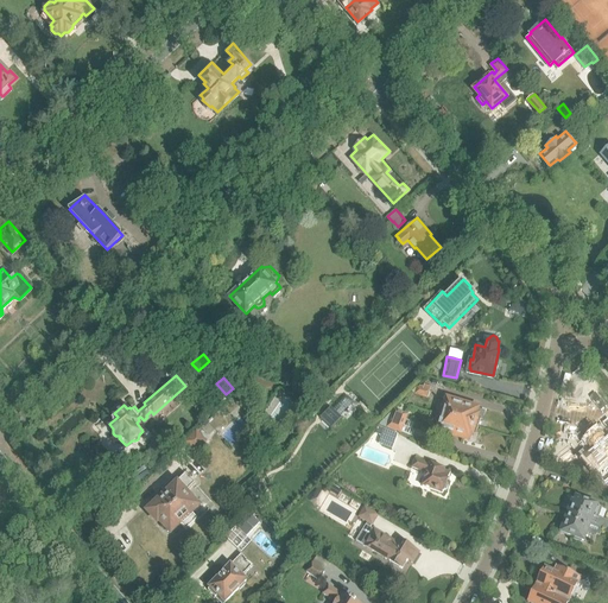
[(415,391),(428,395),(431,383),(424,381),(424,385),(417,382),(415,391)]
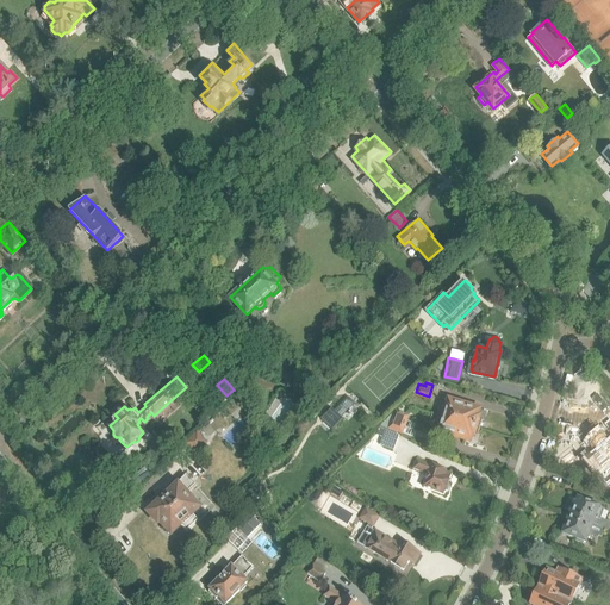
[(348,394),(335,407),(332,405),(322,416),(332,426),(343,416),(340,413),(354,400),(348,394)]
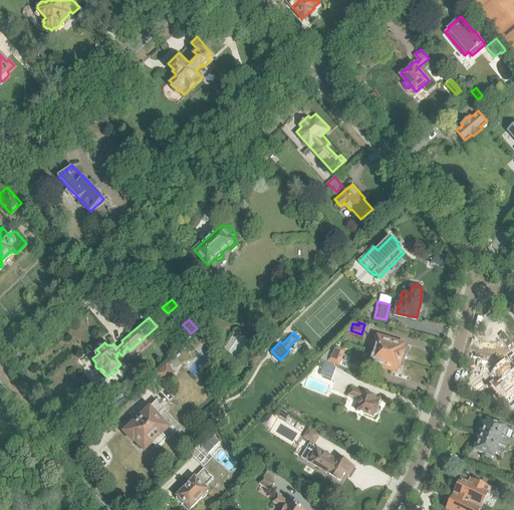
[(373,348),(402,357),(405,348),(403,347),(405,343),(378,335),(373,348)]
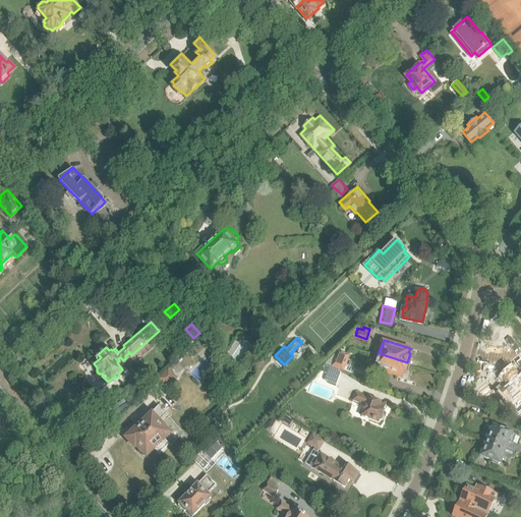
[(343,368),(347,352),(336,349),(325,361),(343,368)]
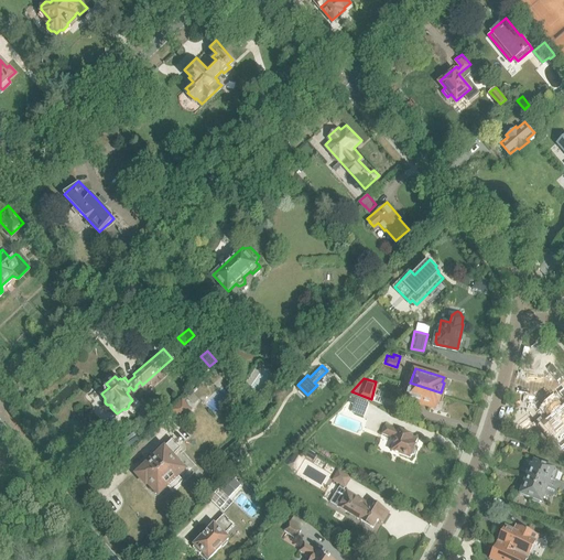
[(440,397),(441,392),(410,383),(405,398),(441,408),(444,399),(440,397)]
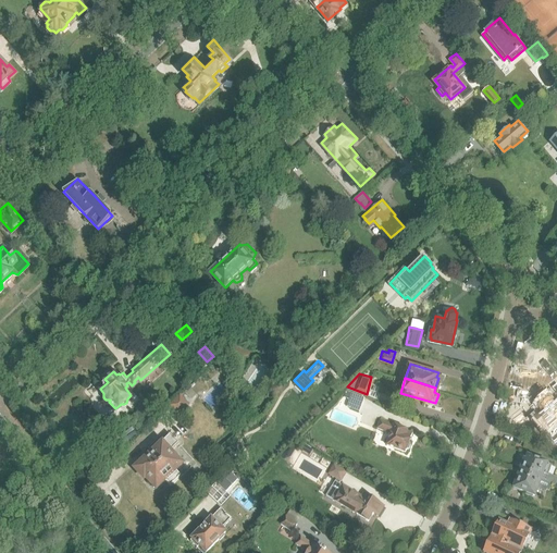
[(178,415),(190,403),(189,401),(193,397),(186,391),(183,394),(181,392),(168,404),(178,415)]
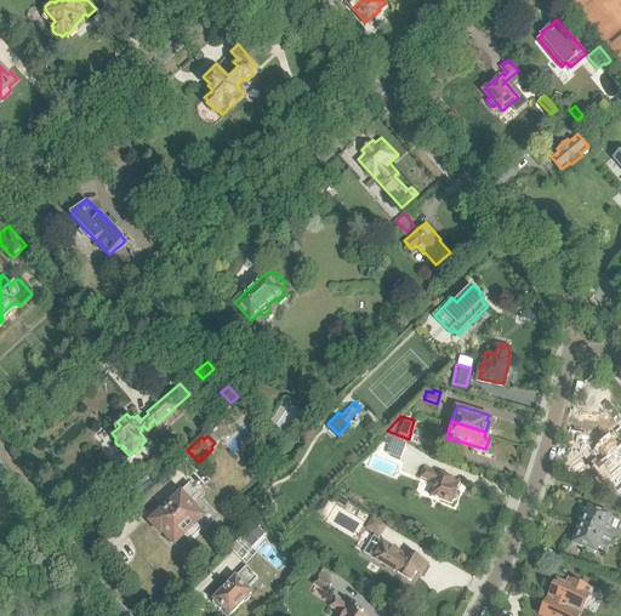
[(387,450),(400,455),(406,441),(392,435),(387,450)]
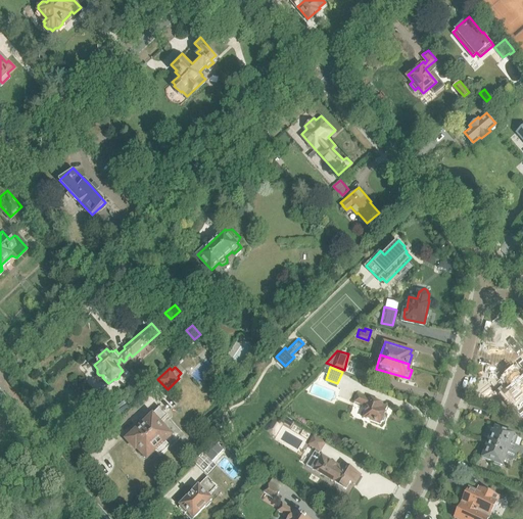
[(520,369),(507,380),(510,383),(505,387),(516,402),(514,403),(522,413),(522,411),(522,393),(522,394),(522,393),(522,371),(522,372),(520,369)]
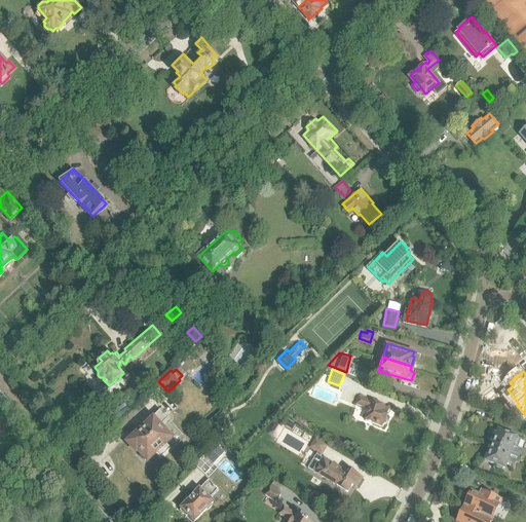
[(387,412),(389,406),(383,403),(374,399),(374,400),(359,394),(355,401),(370,406),(365,418),(383,424),(387,412)]
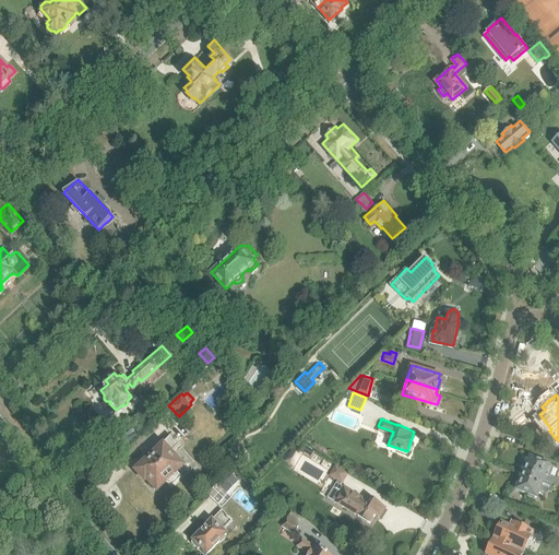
[(179,443),(170,434),(162,441),(164,444),(137,469),(145,477),(146,476),(157,487),(166,480),(171,485),(182,475),(177,470),(182,463),(170,450),(179,443)]
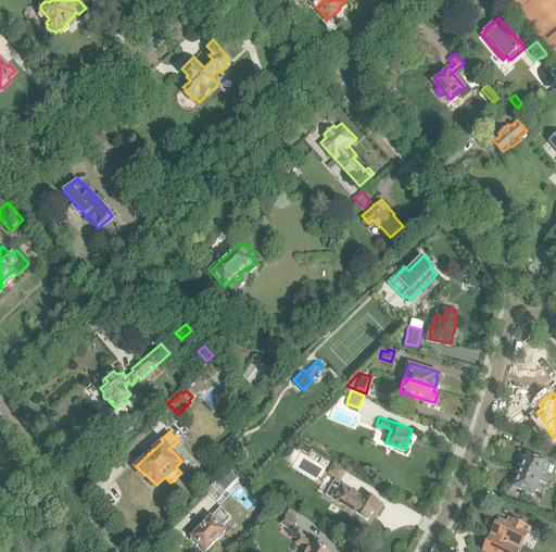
[(286,456),(292,461),(300,447),(303,449),(306,442),(301,440),(298,446),(293,443),(286,456)]
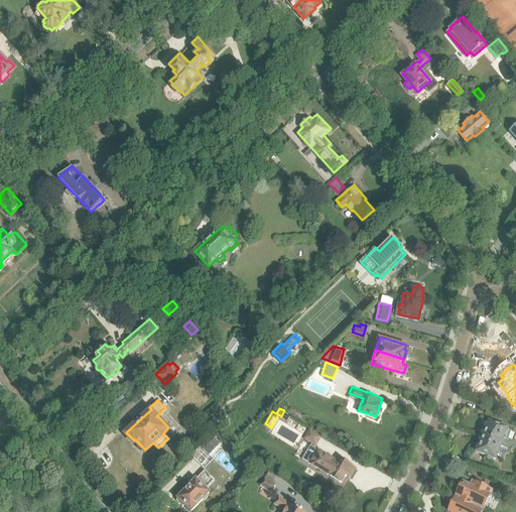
[(482,433),(502,440),(515,446),(515,444),(515,440),(513,440),(514,439),(509,437),(512,428),(509,427),(509,425),(503,423),(502,424),(489,419),(488,424),(486,423),(482,433)]
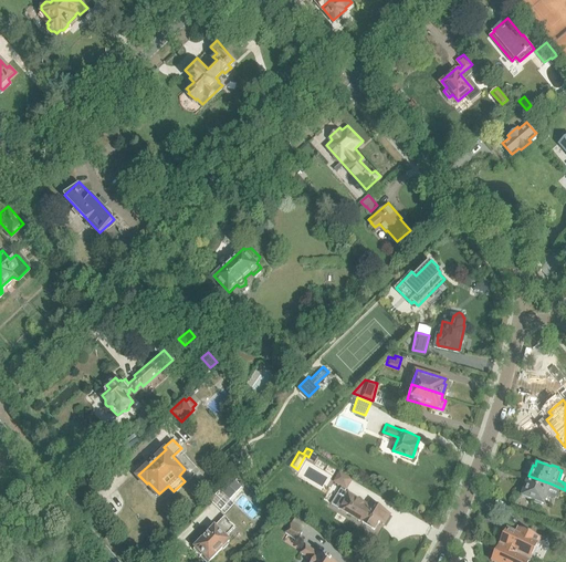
[(251,474),(241,464),(238,468),(247,477),(251,474)]
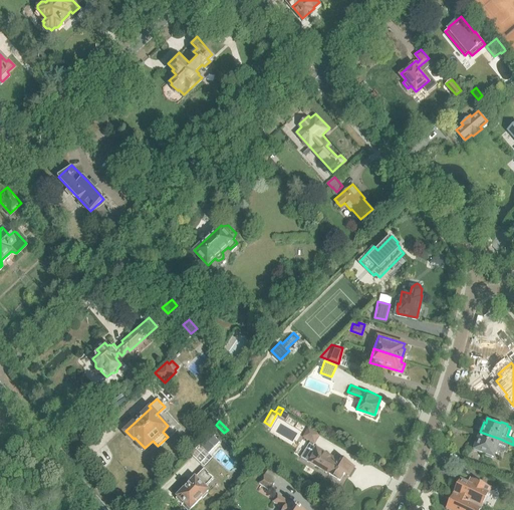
[(315,442),(320,433),(308,426),(303,435),(315,442)]
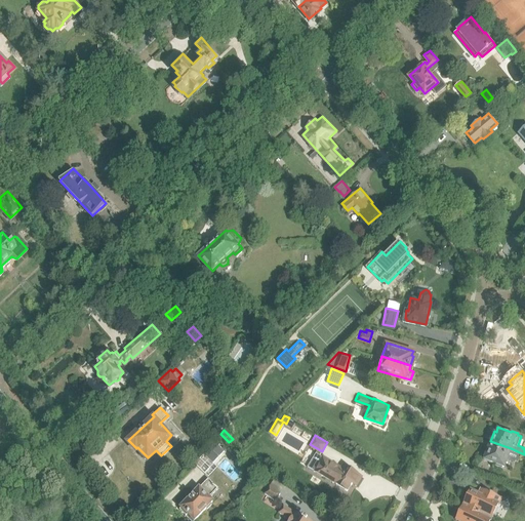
[(212,462),(225,448),(215,439),(203,452),(212,462)]
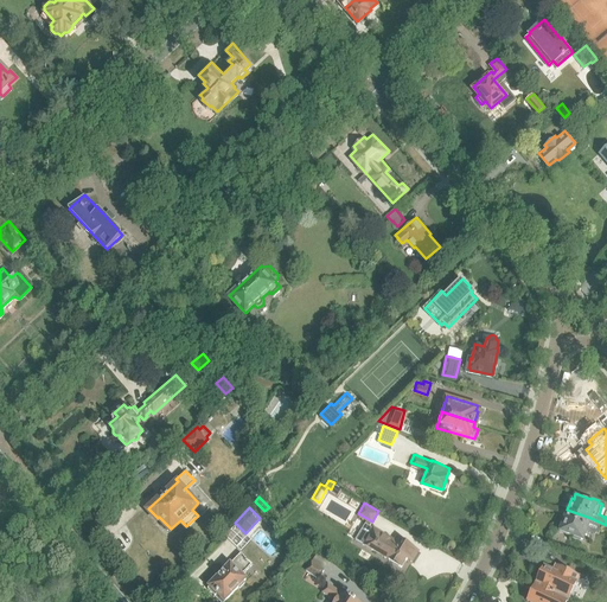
[(583,537),(590,518),(567,510),(560,529),(583,537)]
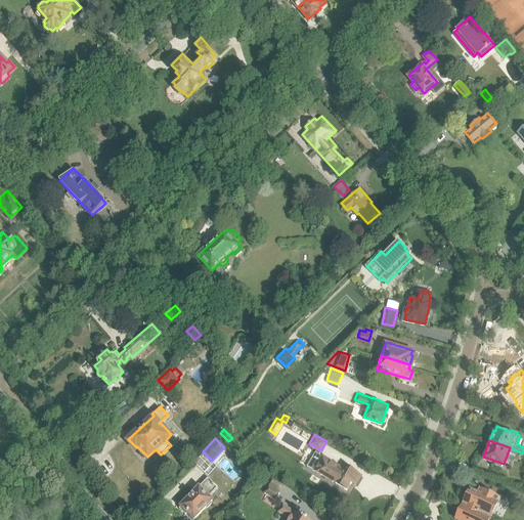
[(356,481),(362,472),(343,461),(341,464),(323,453),(314,468),(347,486),(351,479),(356,481)]
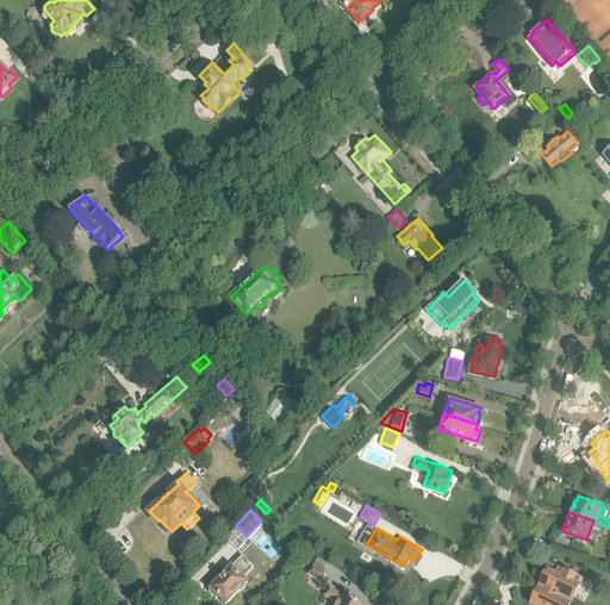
[(224,604),(250,577),(251,575),(248,571),(254,565),(243,555),(221,577),(209,588),(216,596),(216,597),(224,604)]
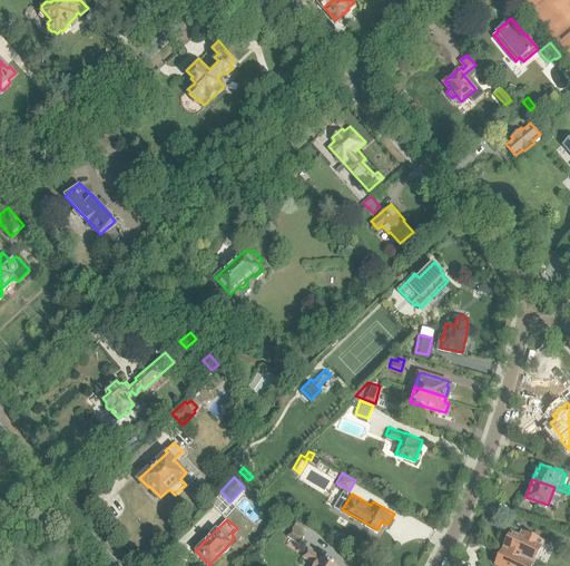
[(304,534),(293,526),(292,526),(287,534),(300,542),(304,534)]
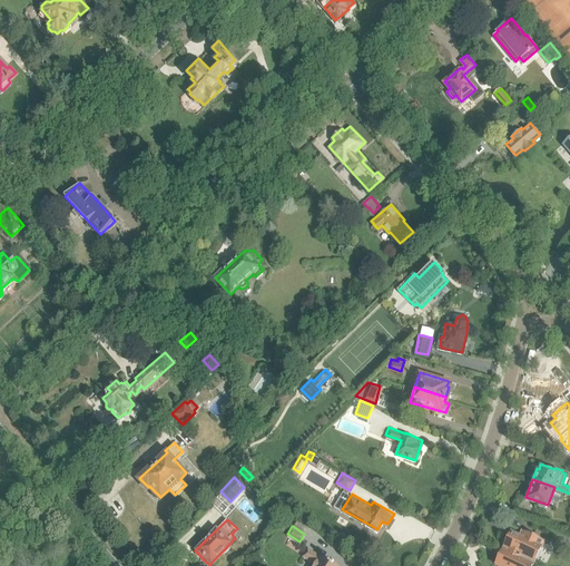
[(534,542),(530,539),(512,532),(504,547),(527,557),(534,542)]
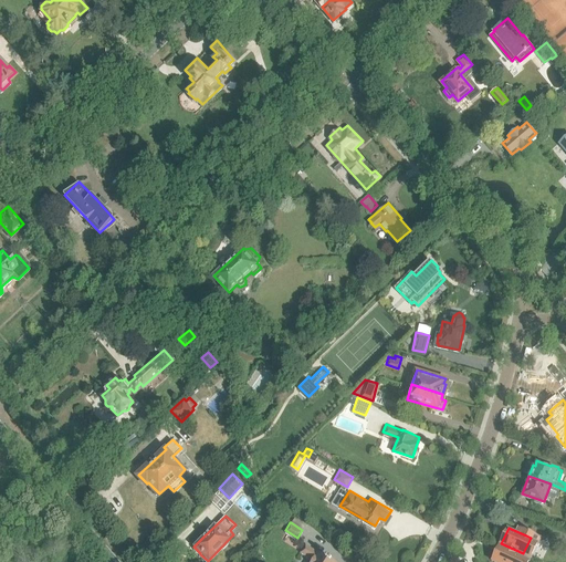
[(301,551),(313,559),(311,561),(336,561),(306,542),(301,551)]
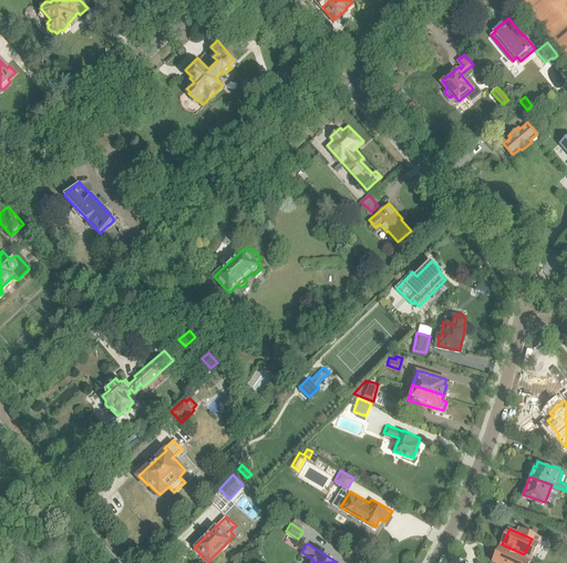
[(502,562),(519,562),(524,554),(502,544),(494,560),(502,562)]
